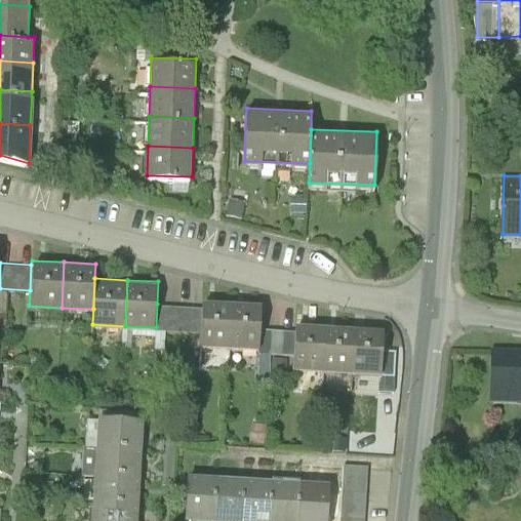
[(234,299),(204,297),(203,307),(201,330),(201,345),(231,347),(234,299)]
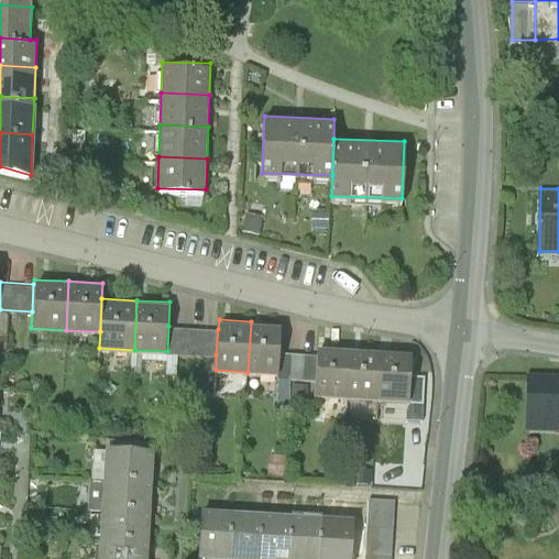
[(283,324),(251,321),(248,372),(280,374),(282,351),(283,324)]
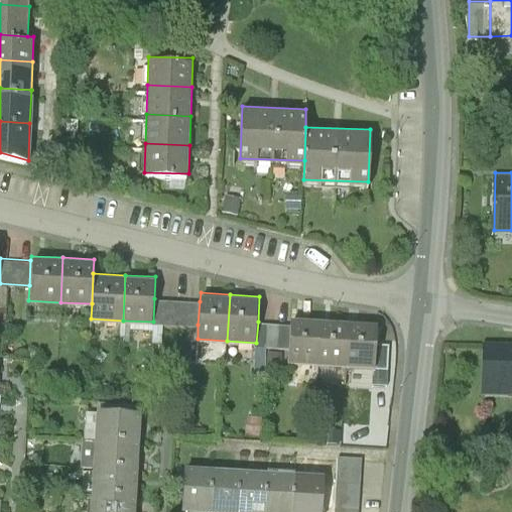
[(198,325),(200,301),(154,298),(153,322),(198,325)]
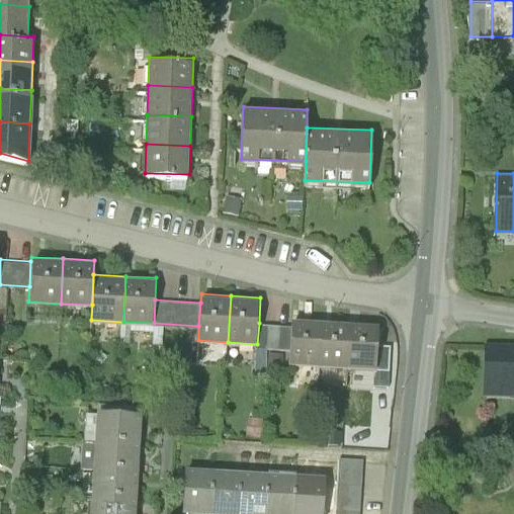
[(321,320),(292,319),(292,324),(291,345),(290,364),(318,365),(321,320)]
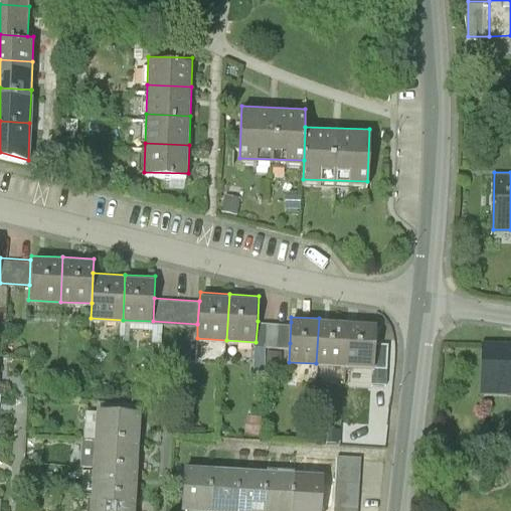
[(349,320),(319,318),(316,363),(347,365),(349,320)]
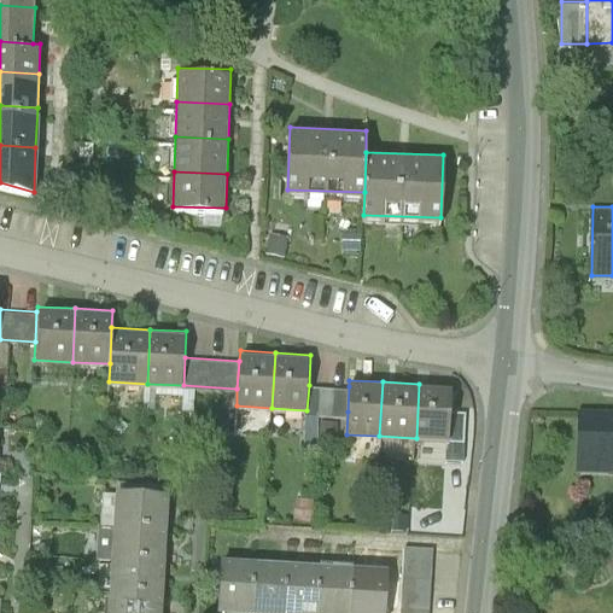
[(453,385),(419,384),(416,438),(450,439),(453,385)]
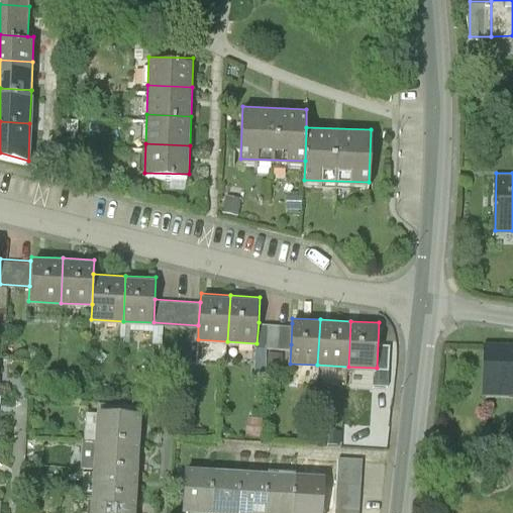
[(259,322),(257,343),(291,344),(292,323),(259,322)]
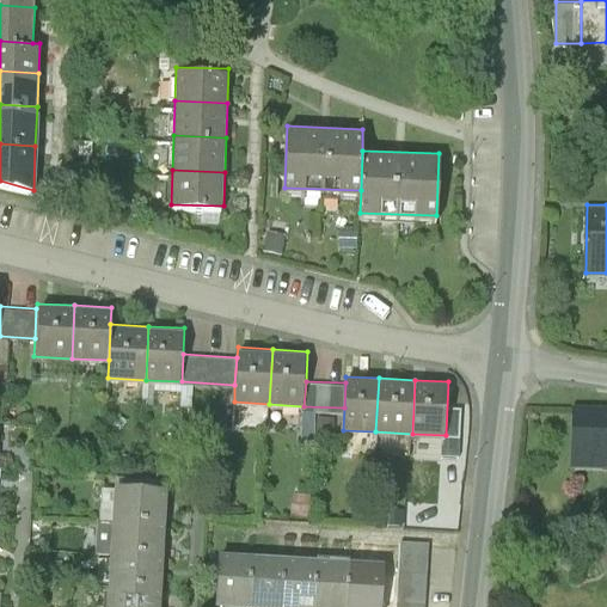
[(606,404),(576,404),(575,468),(606,468),(606,404)]
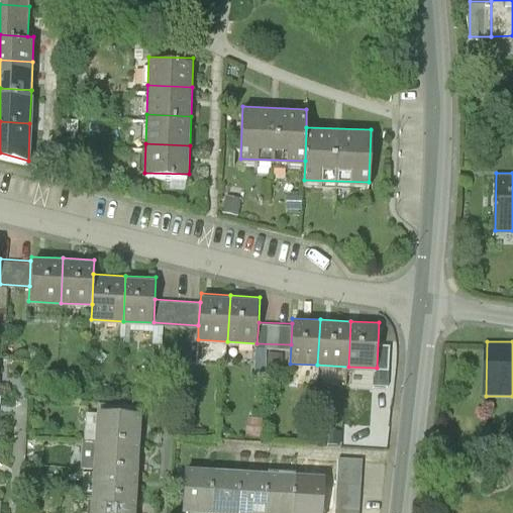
[(140,438),(142,411),(96,408),(95,435),(140,438)]
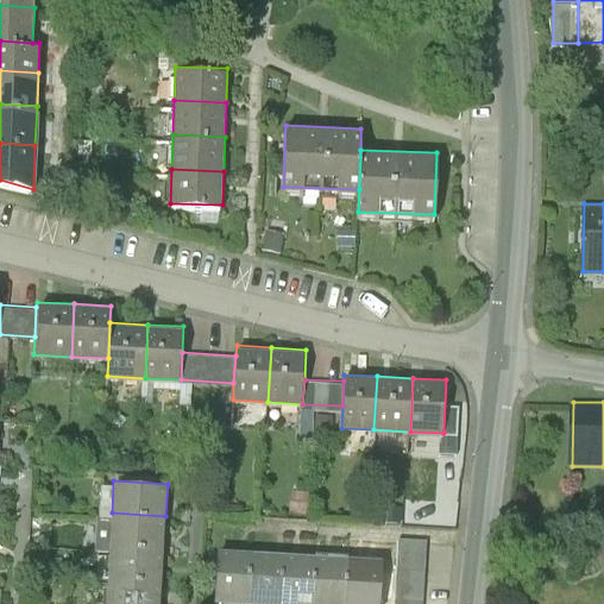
[(163,549),(165,516),(112,513),(109,546),(163,549)]
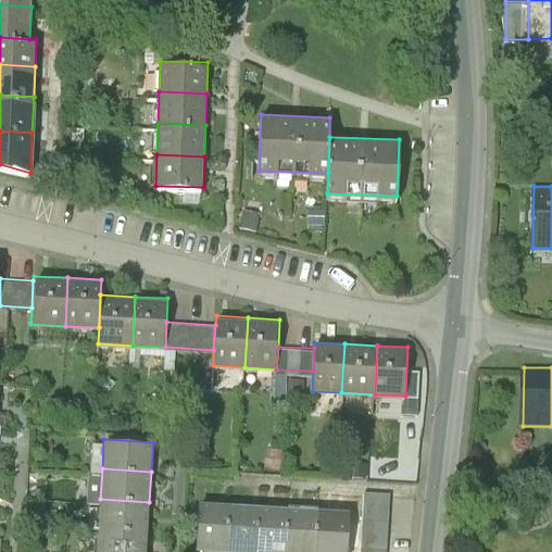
[(363,551),(389,551),(393,496),(366,493),(363,551)]
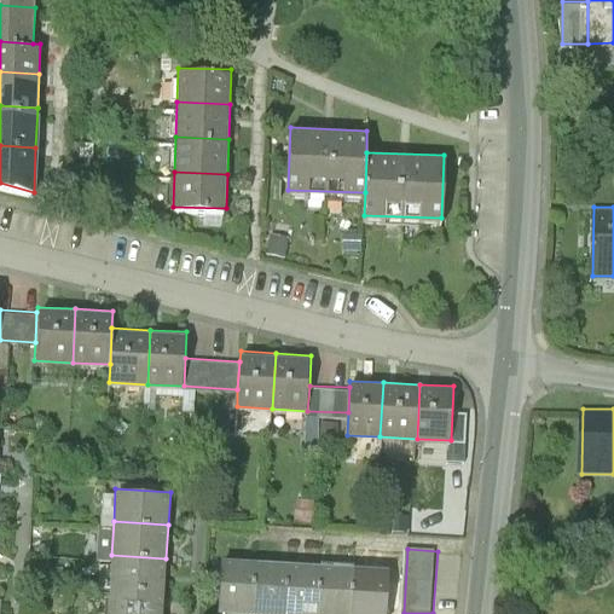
[(163,591),(166,559),(111,555),(109,588),(163,591)]
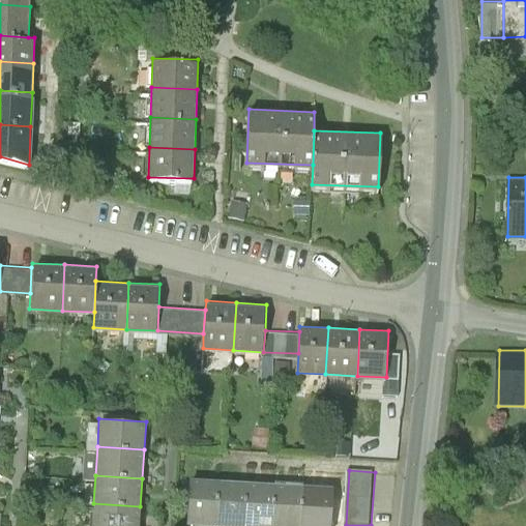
[(217,479),(190,478),(186,524),(215,525),(217,479)]
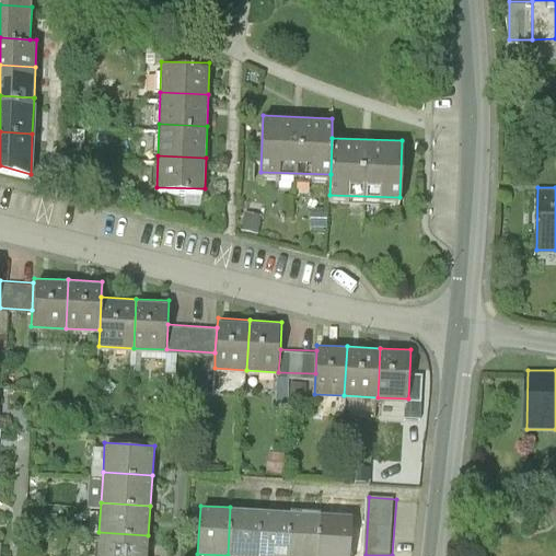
[(257,555),(261,509),(230,507),(228,555),(232,555),(257,555)]
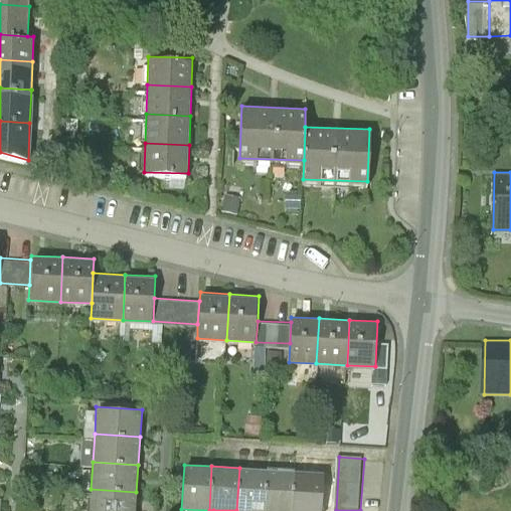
[(265,510),(268,470),(239,468),(236,510),(265,510)]
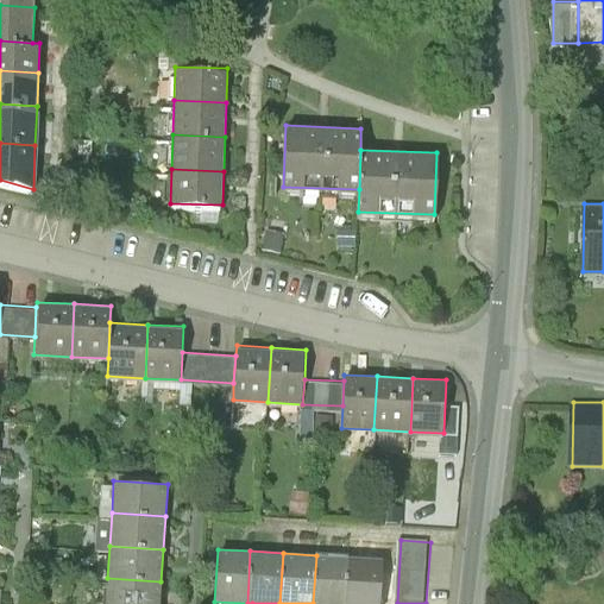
[(346,603),(350,557),(316,555),(313,603),(346,603)]
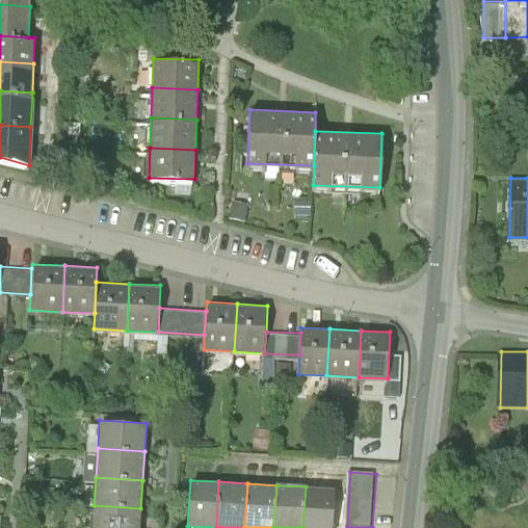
[(333,527),(335,489),(306,486),(302,527),(333,527)]
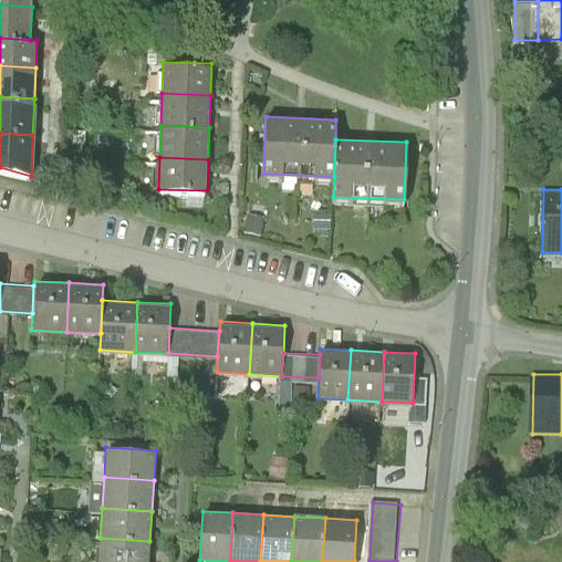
[(148,561),(149,541),(100,538),(97,561),(148,561)]
